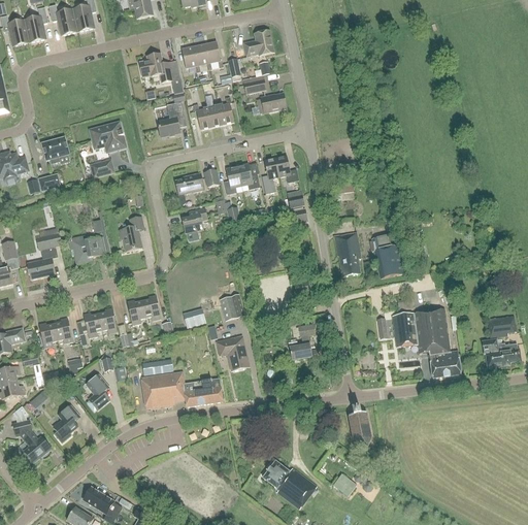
[(72,8),(77,31),(94,28),(90,12),(96,11),(94,0),(87,0),(88,5),(72,8)]
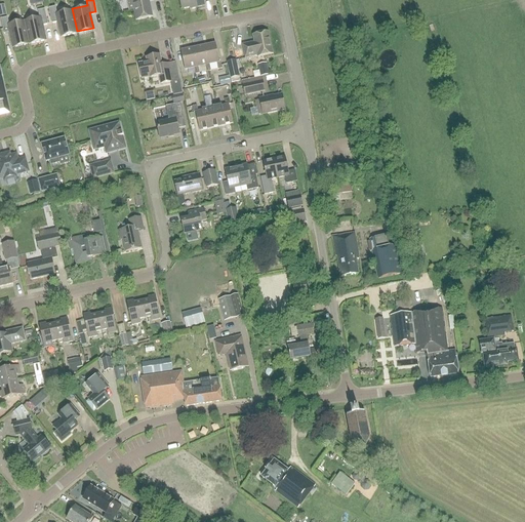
[(132,0),(133,7),(136,17),(152,14),(149,0),(132,0)]
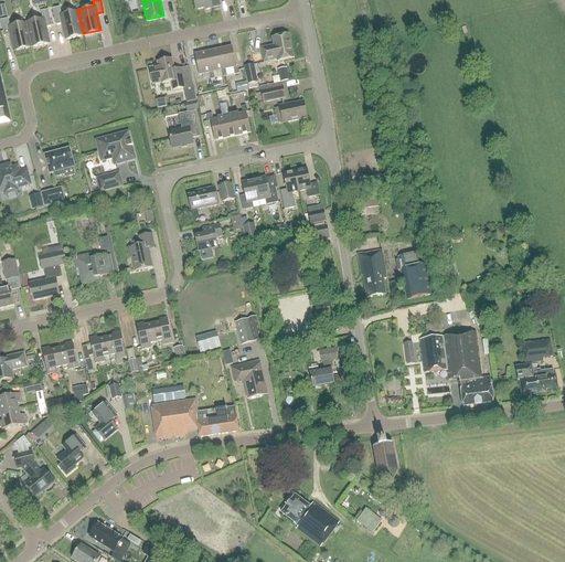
[(83,33),(77,9),(61,12),(60,4),(52,6),(55,22),(62,21),(66,36),(83,33)]
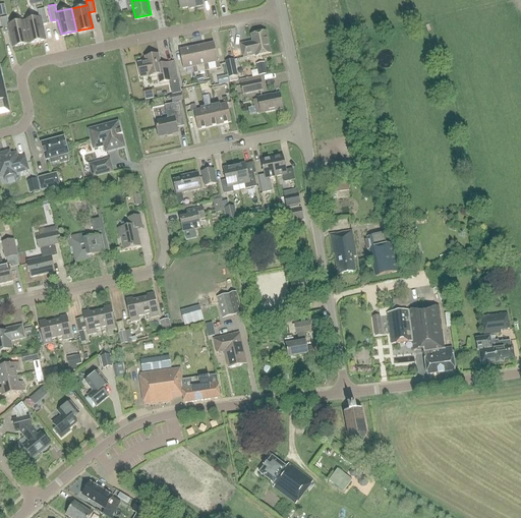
[(23,19),(29,42),(45,38),(42,23),(48,21),(44,6),(38,8),(39,15),(23,19)]
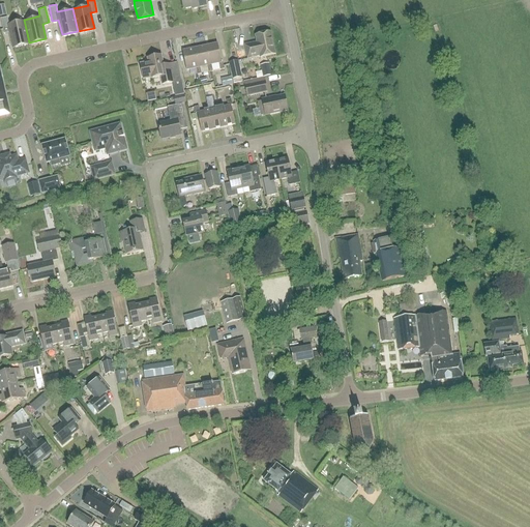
[(29,42),(24,20),(9,23),(7,16),(0,17),(4,32),(10,30),(13,46),(29,42)]
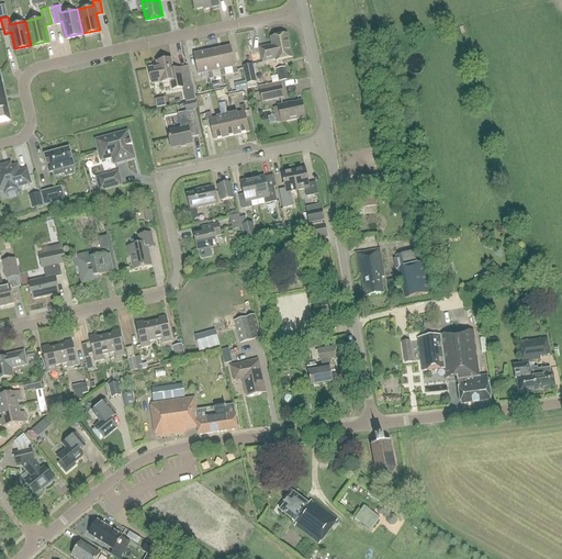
[(276,58),(292,55),(287,32),(270,35),(272,42),(259,45),(262,59),(276,56),(276,58)]
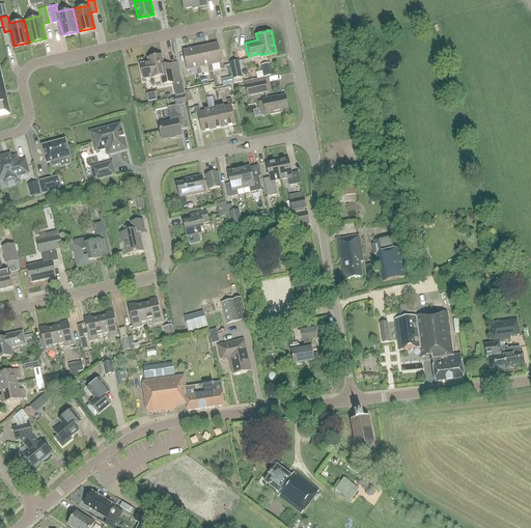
[(210,63),(212,62),(219,61),(220,67),(224,66),(223,60),(222,60),(218,42),(205,44),(210,63)]
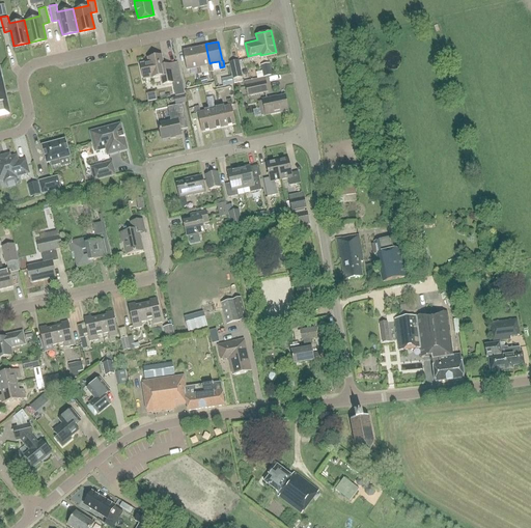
[(213,68),(212,62),(210,63),(205,44),(194,46),(198,65),(200,65),(207,63),(208,70),(213,68)]
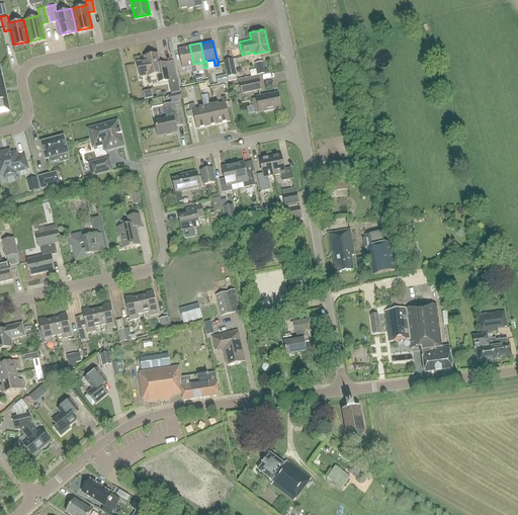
[(193,64),(189,45),(178,48),(182,66),(191,64),(192,71),(196,70),(195,64),(193,64)]
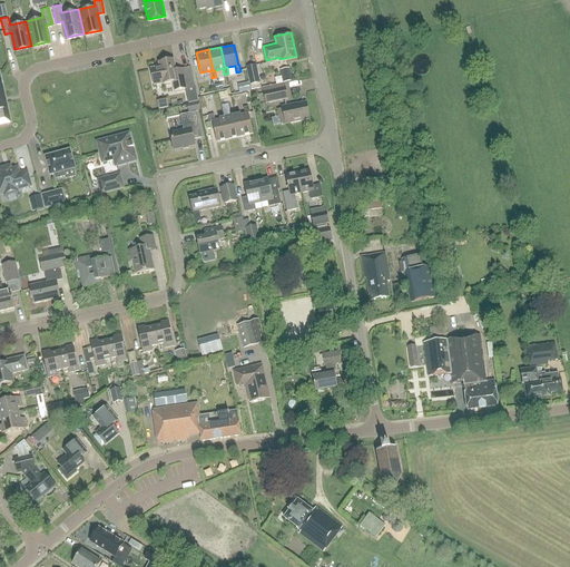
[(159,65),(150,67),(154,82),(163,80),(163,81),(173,79),(174,88),(185,86),(186,86),(186,85),(182,67),(175,68),(173,57),(158,60),(159,65)]
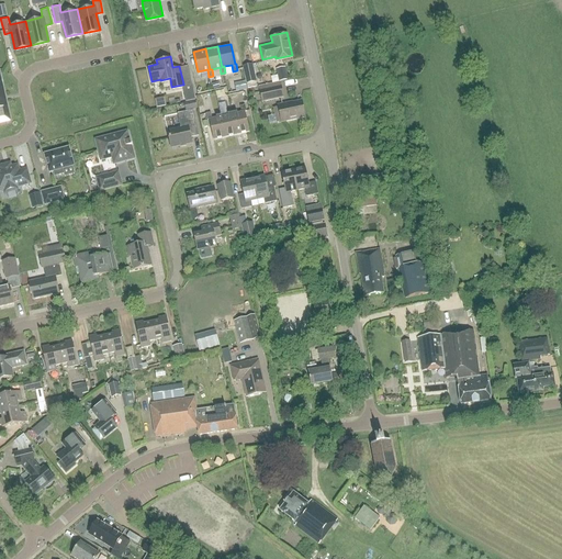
[(242,63),(244,74),(245,80),(256,78),(253,62),(242,63)]
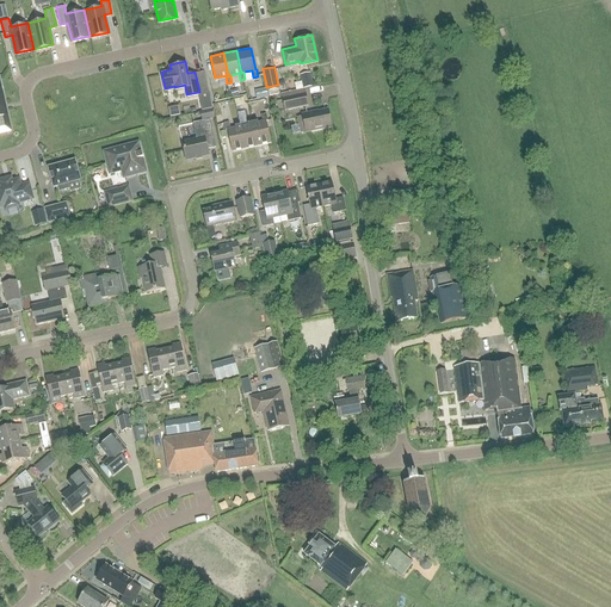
[(304,69),(307,84),(316,82),(315,68),(304,69)]
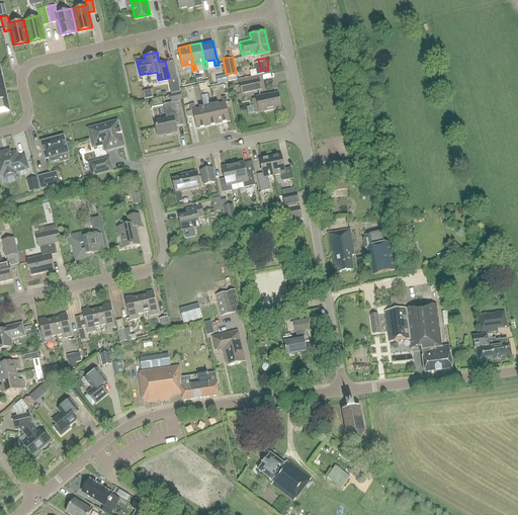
[(0,111),(10,109),(6,90),(4,83),(0,65),(0,111)]
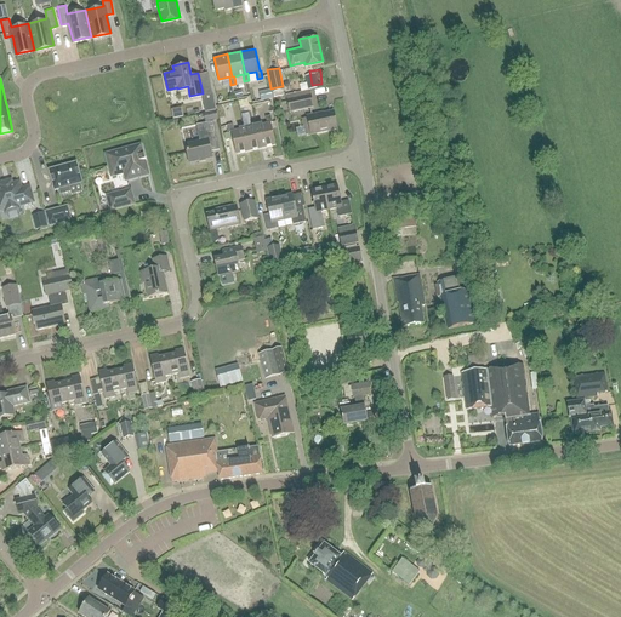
[(216,108),(212,91),(203,92),(203,93),(201,93),(205,109),(216,108)]
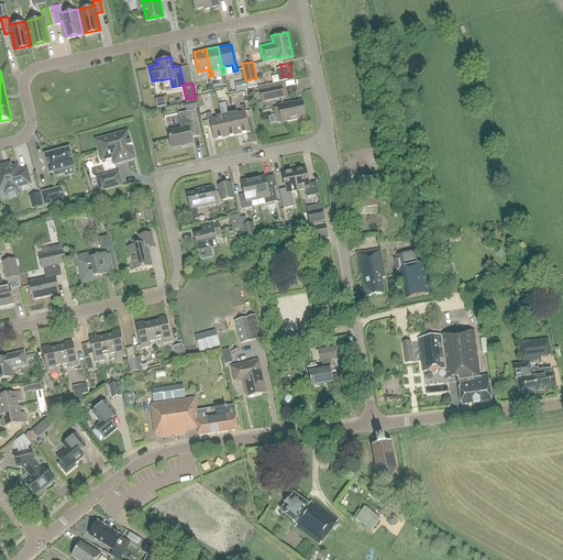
[(263,99),(284,95),(282,84),(261,88),(263,99)]
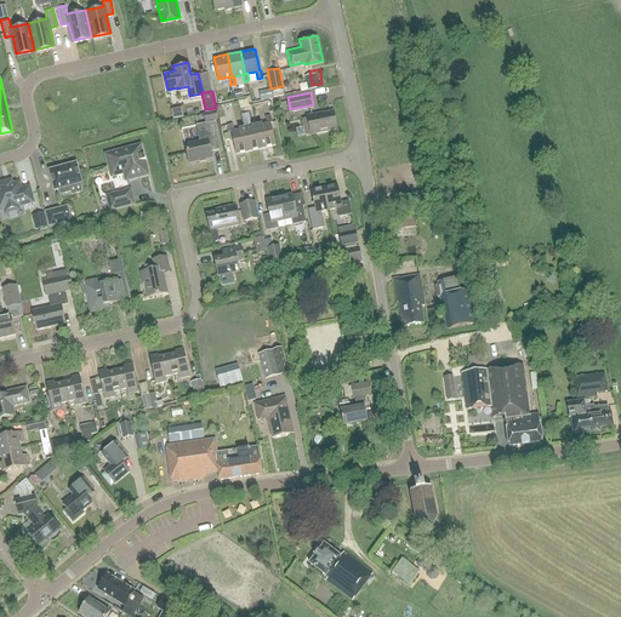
[(205,118),(217,115),(216,108),(204,110),(205,118)]
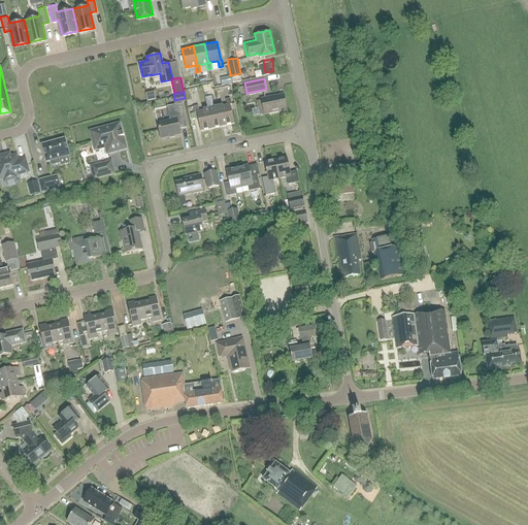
[(261,96),(261,98),(256,99),(259,112),(264,111),(264,112),(287,107),(283,92),(270,95),(270,94),(261,96)]
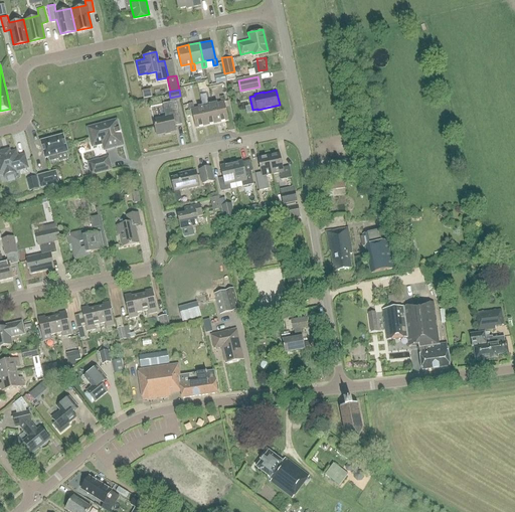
[(213,103),(217,121),(228,119),(224,100),(225,100),(224,94),(219,95),(221,101),(213,103)]
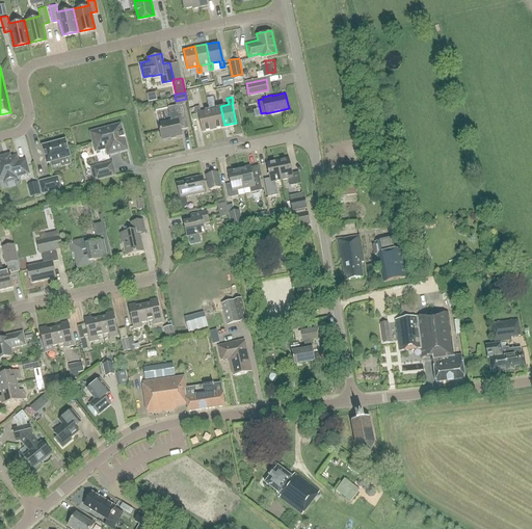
[(180,128),(188,127),(183,102),(167,105),(170,118),(158,122),(162,137),(181,133),(180,128)]
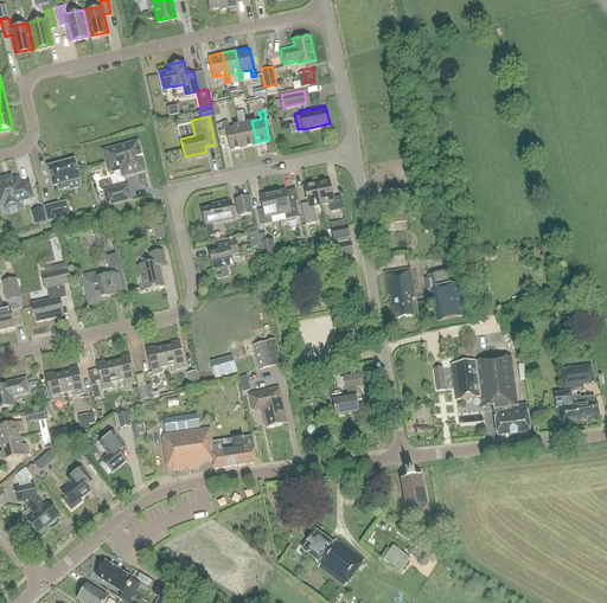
[(243,145),(238,123),(229,126),(228,119),(222,120),(224,127),(225,127),(227,133),(230,148),(243,145)]
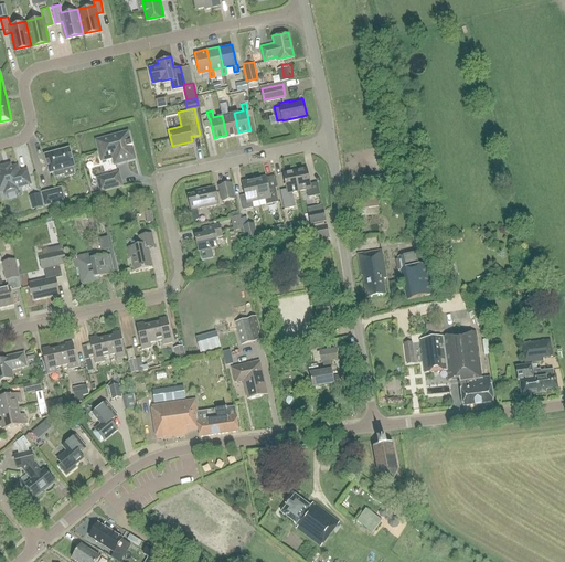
[(226,135),(238,133),(234,113),(222,115),(226,135)]
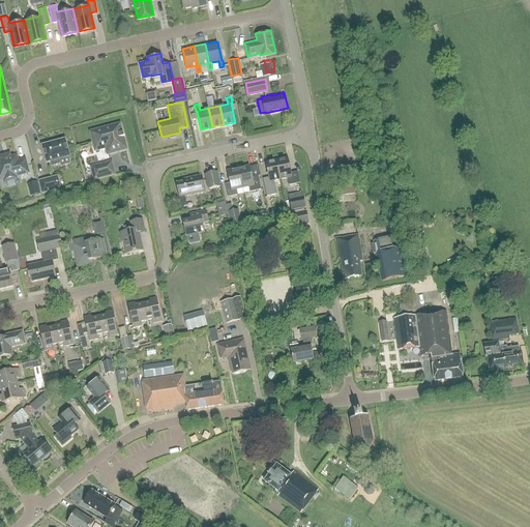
[(95,148),(106,145),(108,151),(125,147),(122,135),(123,135),(122,130),(121,130),(119,122),(90,129),(95,148)]
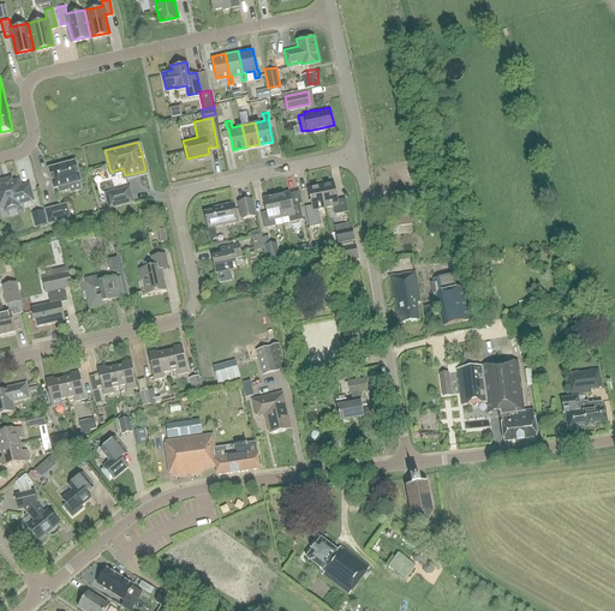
[(69,186),(67,183),(81,179),(76,159),(48,166),(54,186),(59,185),(60,189),(69,186)]
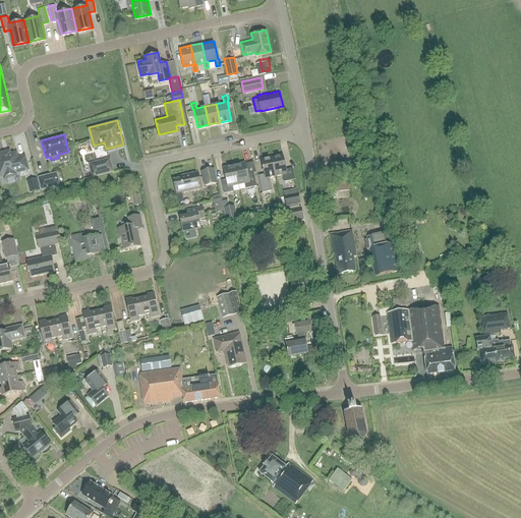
[(27,168),(24,155),(17,157),(16,151),(8,153),(8,152),(1,153),(2,155),(0,155),(0,174),(5,174),(6,176),(14,173),(13,171),(27,168)]
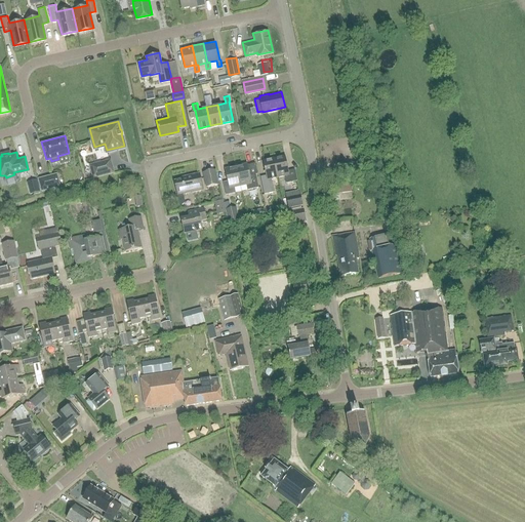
[(274,156),(278,175),(284,173),(286,181),(297,178),(294,167),(288,168),(285,154),(274,156)]
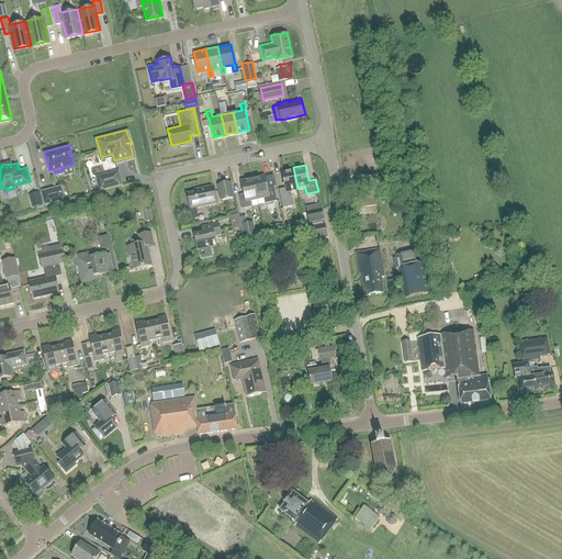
[(290,189),(298,188),(293,167),(281,169),(284,186),(279,187),(282,205),(293,202),(290,189)]
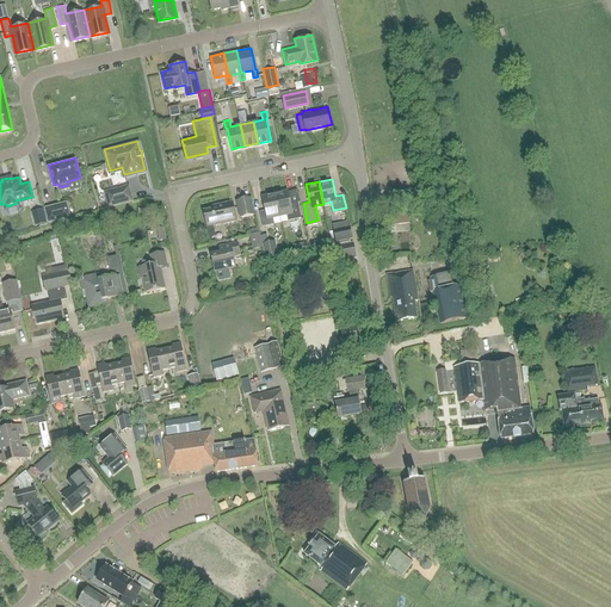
[(133,199),(129,183),(103,190),(107,205),(133,199)]
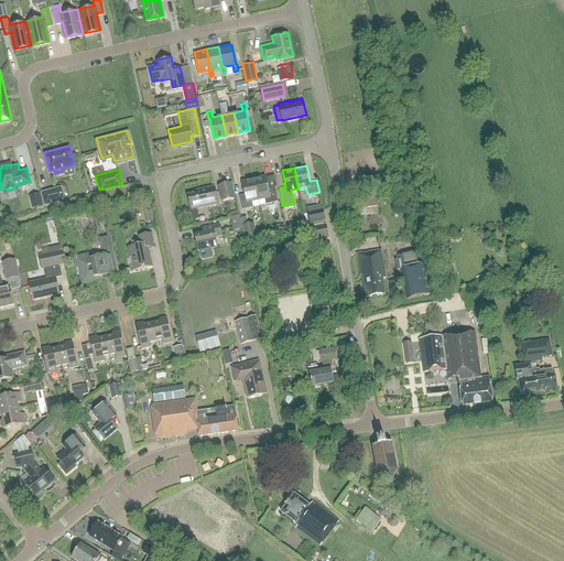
[(389,170),(375,171),(377,185),(391,183),(389,170)]
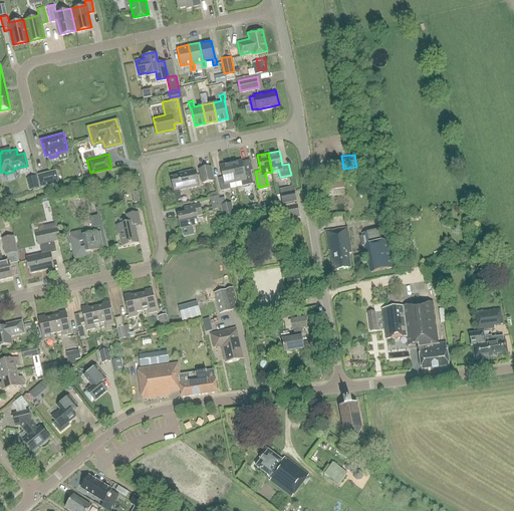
[(231,161),(235,180),(241,179),(242,184),(253,182),(250,169),(244,171),(242,159),(231,161)]
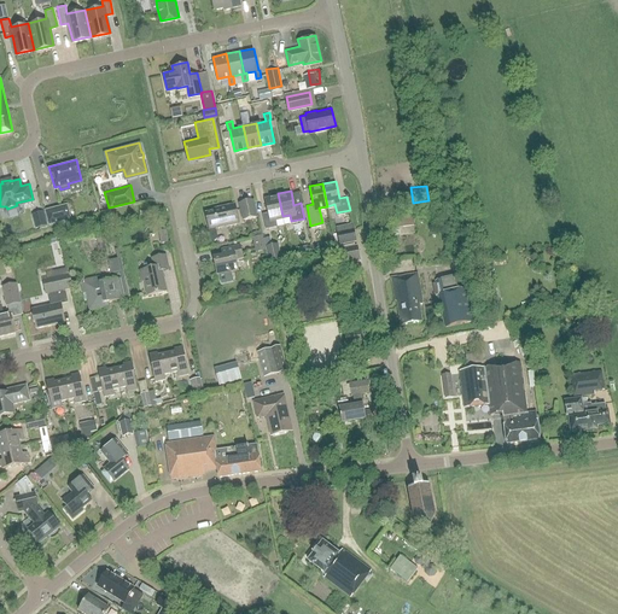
[(275,218),(283,216),(278,193),(264,197),(268,210),(262,212),(266,227),(277,224),(275,218)]
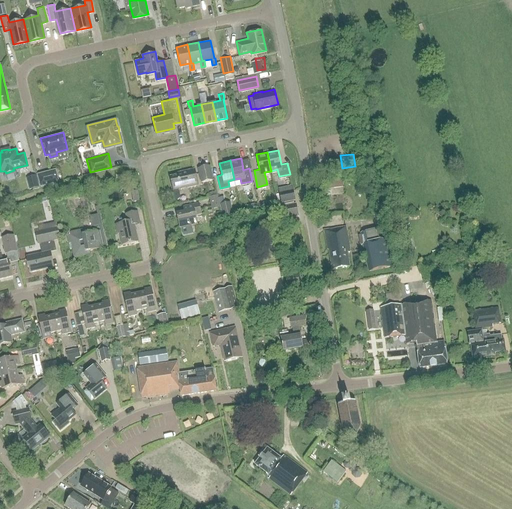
[(213,178),(210,164),(198,167),(201,180),(213,178)]
